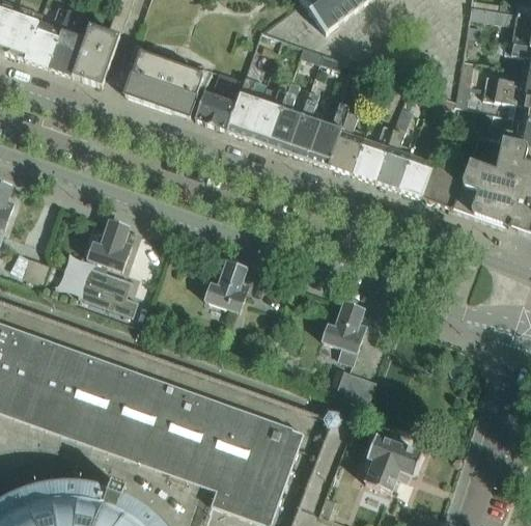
[(0,50),(3,52),(20,5),(7,0),(0,0),(0,50)]
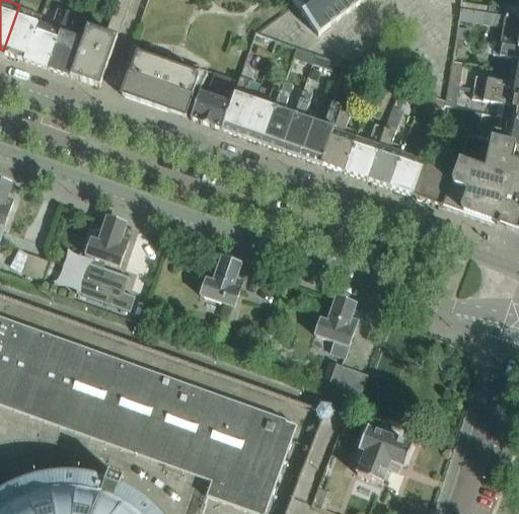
[(127,9),(131,0),(116,0),(115,5),(127,9)]
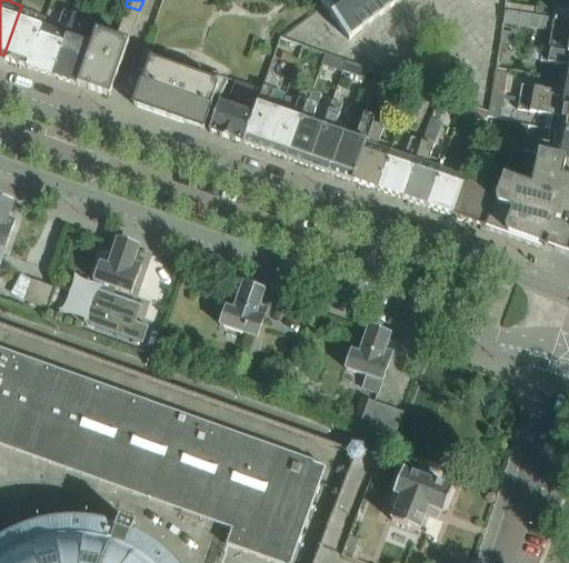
[(351,32),(393,0),(321,0),(349,36),(351,33),(351,32)]
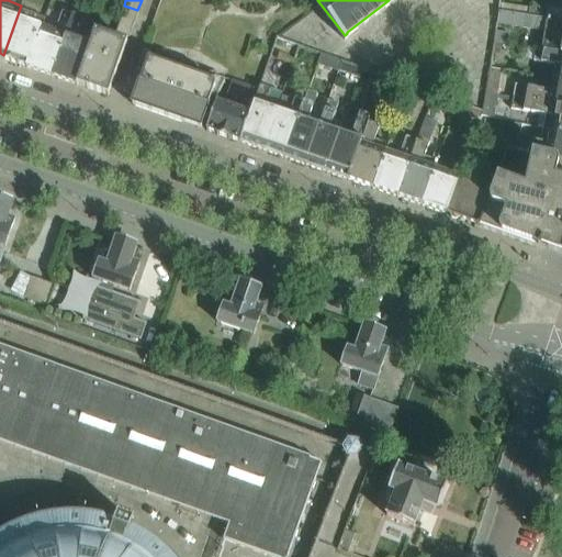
[(561,18),(561,0),(559,0),(559,4),(526,0),(499,0),(498,8),(561,18)]
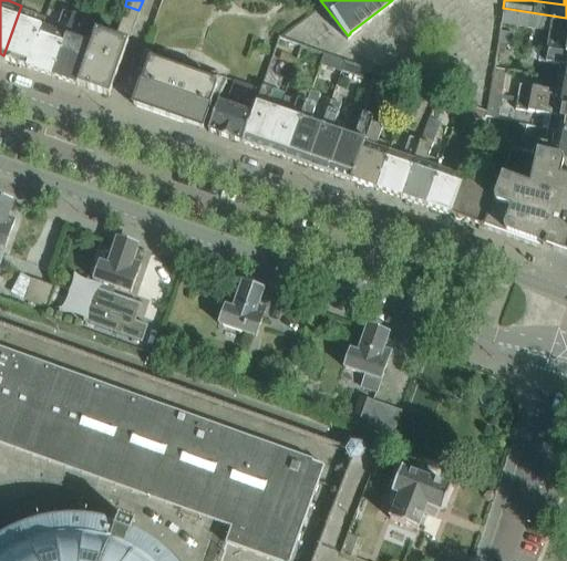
[(29,63),(43,22),(41,21),(44,13),(21,6),(3,55),(29,63)]
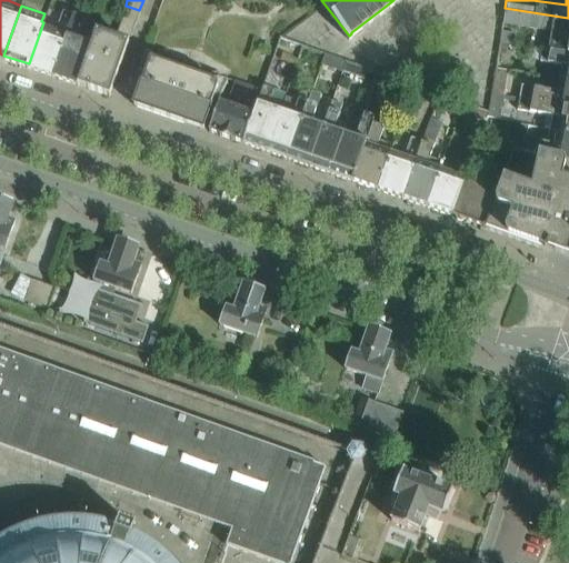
[(135,21),(139,10),(126,6),(121,17),(135,21)]
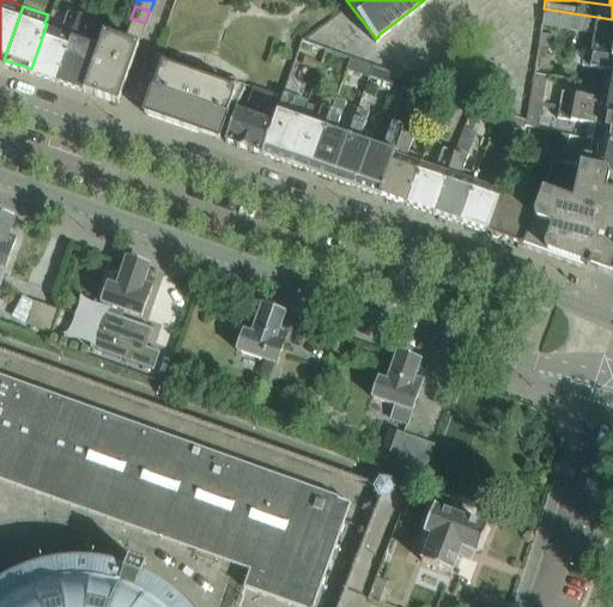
[(59,78),(82,12),(68,7),(60,29),(47,24),(31,68),(59,78)]
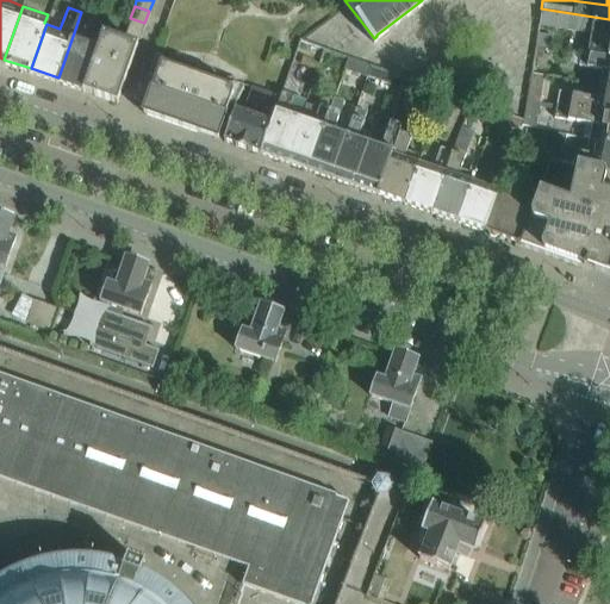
[(609,19),(541,8),(539,20),(590,27),(586,49),(582,48),(582,49),(609,54),(609,19)]
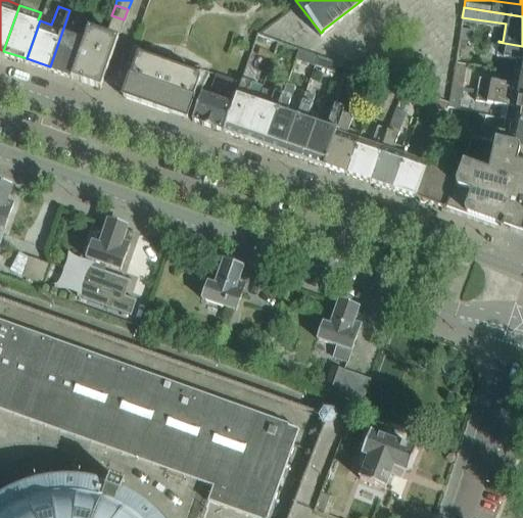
[(86,37),(84,37),(70,32),(79,13),(69,10),(50,66),(73,75),(86,37)]
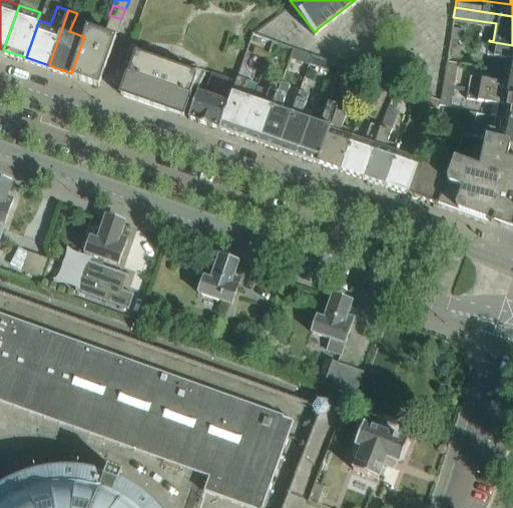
[(118,30),(121,19),(109,15),(106,26),(118,30)]
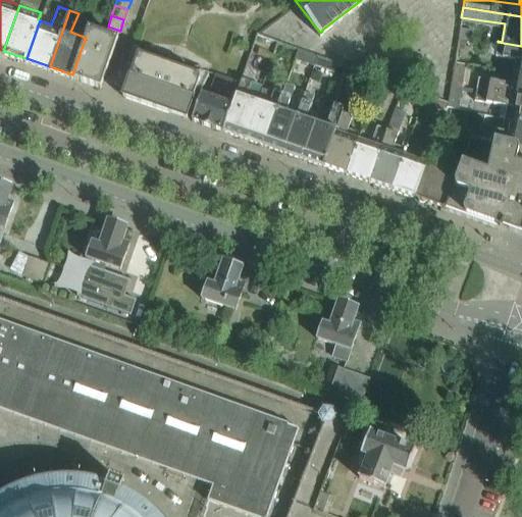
[(118,35),(117,35),(88,24),(84,37),(86,37),(72,74),(101,85),(118,35)]
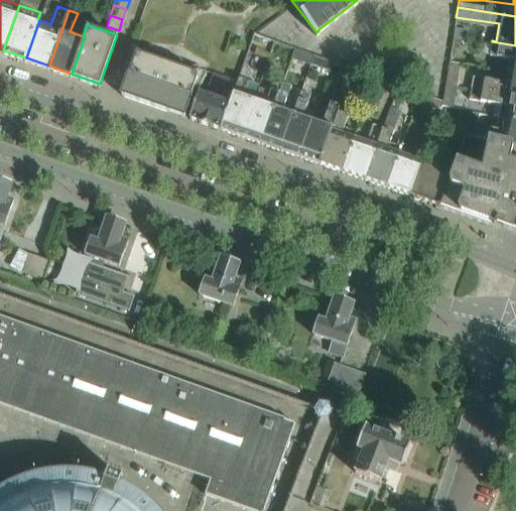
[(467,26),(456,24),(454,35),(466,36),(467,26)]
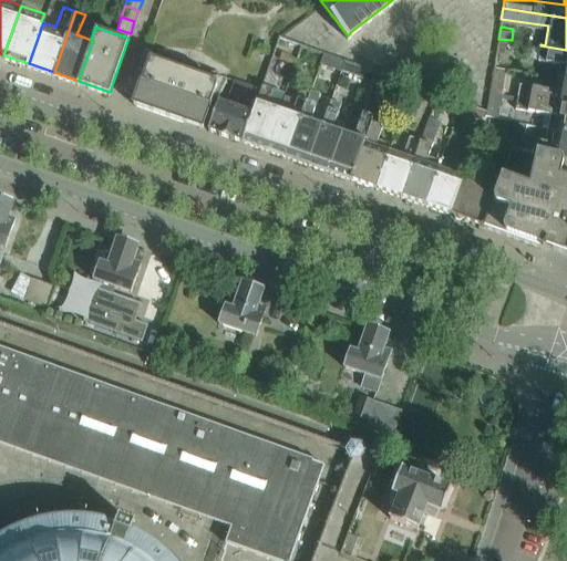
[(566,76),(566,50),(540,45),(538,56),(559,61),(557,74),(566,76)]
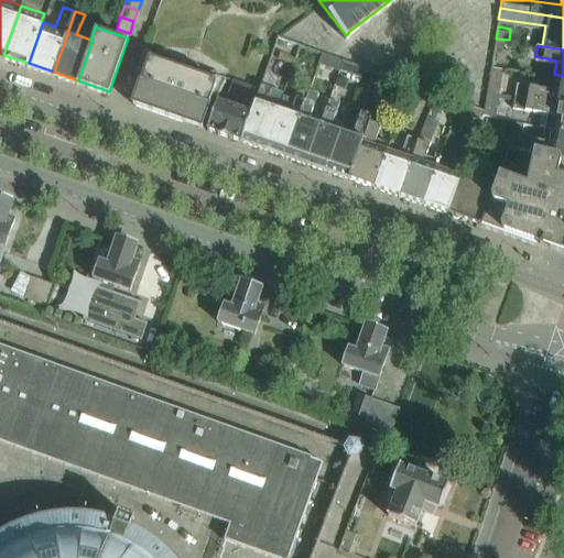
[(337,66),(340,56),(322,50),(318,59),(337,66)]
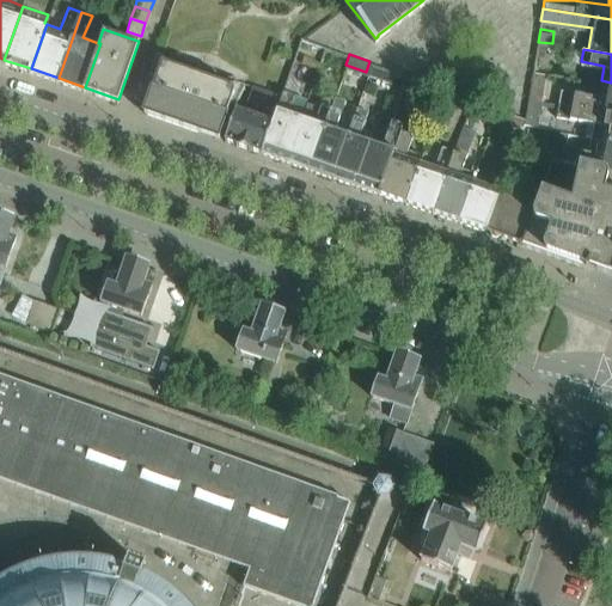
[(161,60),(145,109),(219,134),(236,85),(161,60)]
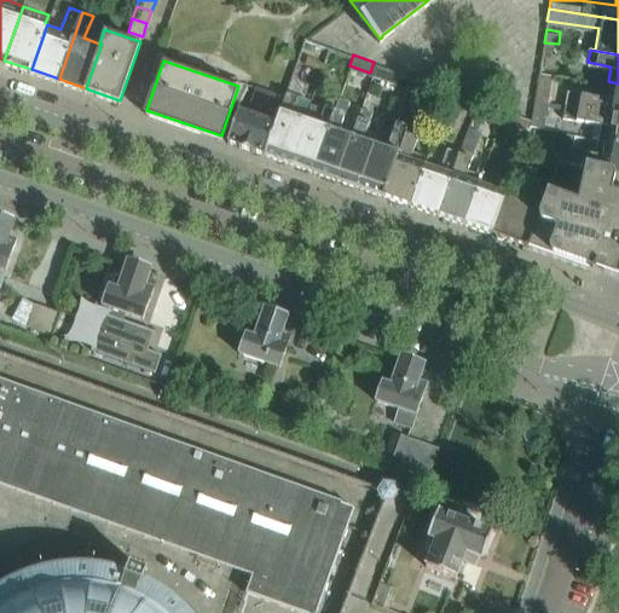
[(399,71),(374,62),(370,73),(372,74),(372,73),(395,81),(399,71)]
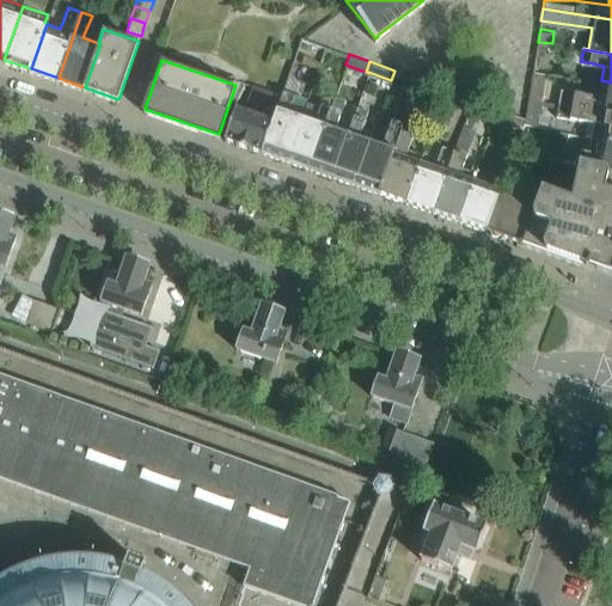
[(533,68),(528,96),(542,98),(546,71),(533,68)]
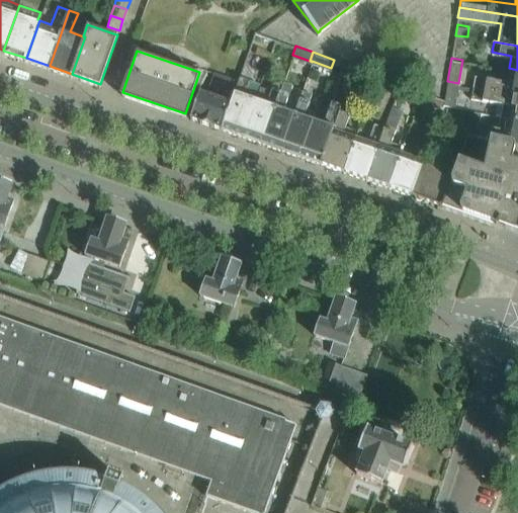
[(347,79),(352,66),(344,63),(339,77),(347,79)]
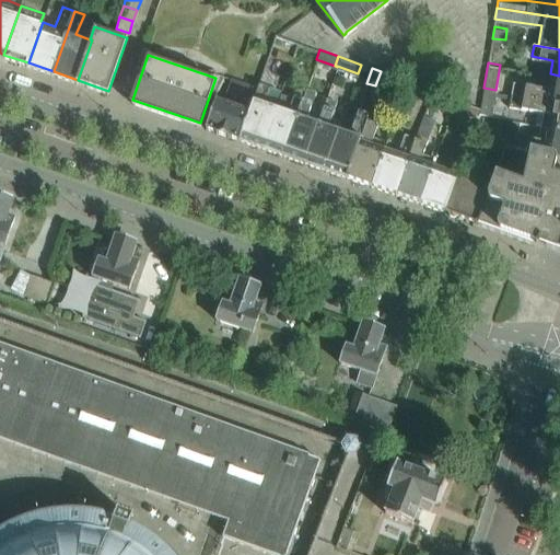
[(389,74),(381,71),(375,85),(384,89),(389,74)]
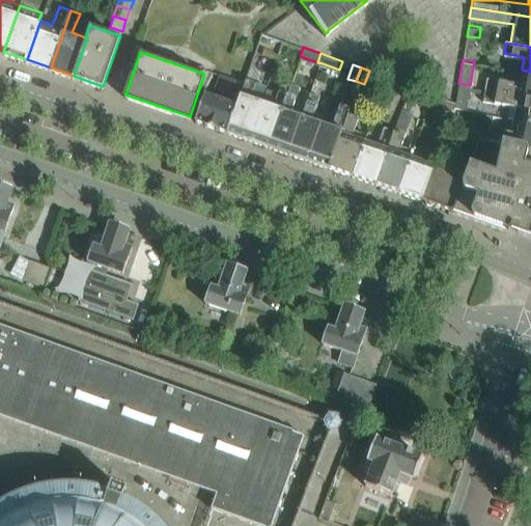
[(530,97),(530,72),(522,70),(520,82),(509,79),(487,76),(484,88),(530,97)]
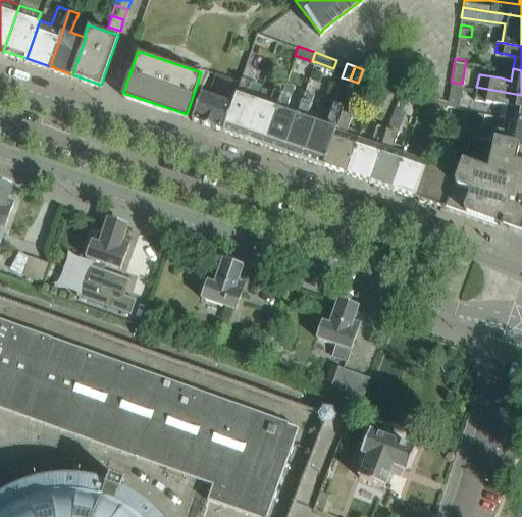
[(231,91),(237,76),(233,75),(215,69),(210,84),(231,91)]
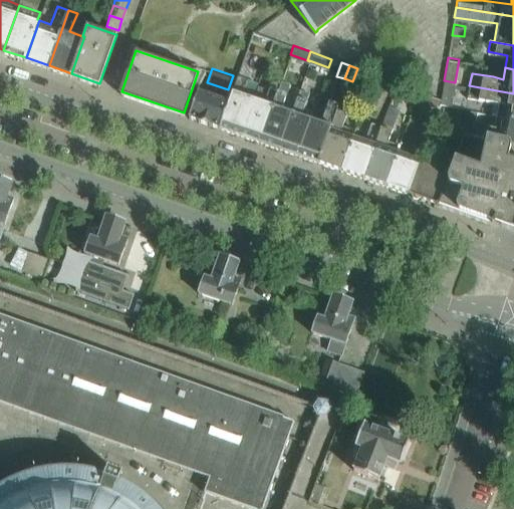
[(238,133),(251,96),(242,93),(247,77),(238,74),(237,76),(233,75),(228,89),(232,91),(229,99),(225,98),(216,124),(238,133)]
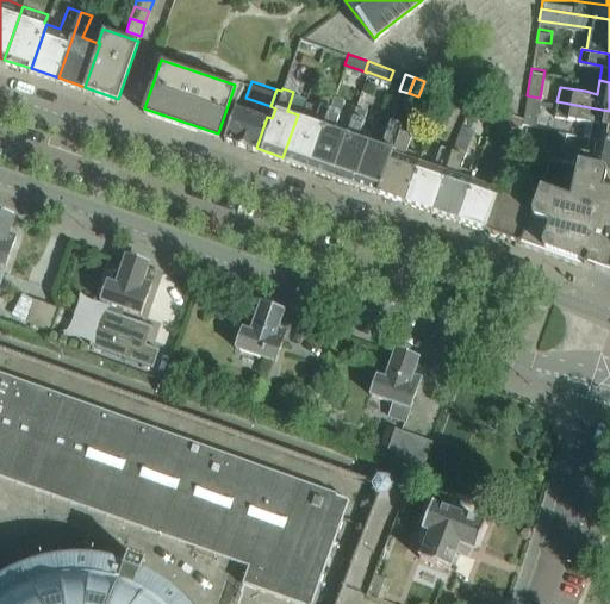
[(329,173),(343,130),(334,126),(344,97),(335,93),(330,104),(327,103),(305,164),(329,173)]
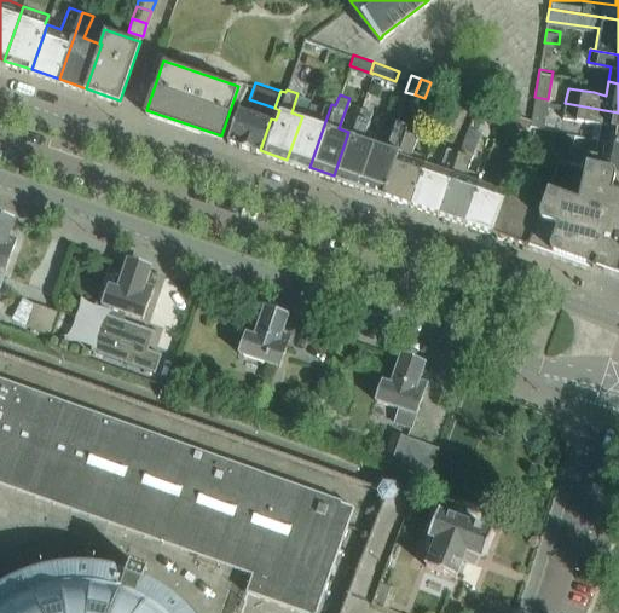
[(544,125),(548,99),(534,97),(531,121),(544,125)]
